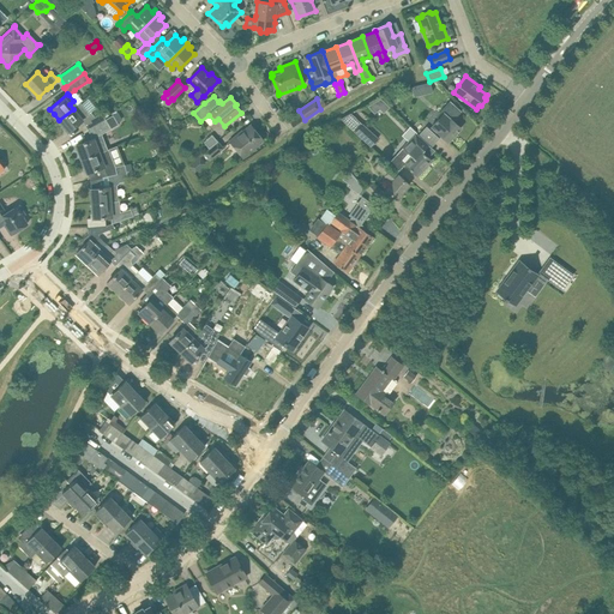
[(73,109),(59,120),(65,127),(64,127),(67,132),(77,125),(83,120),(88,130),(92,126),(106,120),(104,118),(108,115),(106,112),(102,113),(98,114),(95,116),(91,112),(89,114),(82,104),(80,103),(73,109)]
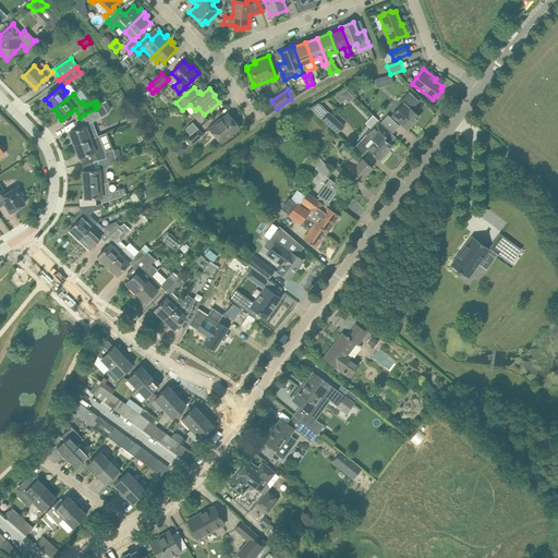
[(391,116),(398,120),(399,122),(407,129),(419,117),(412,110),(420,101),(411,94),(403,102),(399,108),(391,116)]
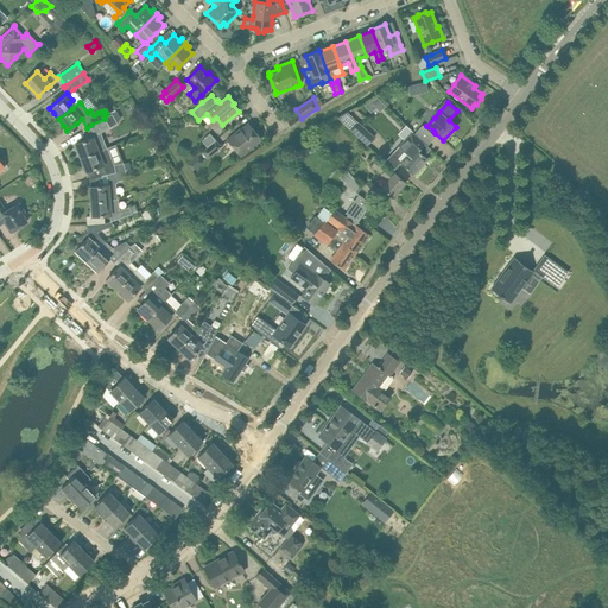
[(339,116),(367,144),(375,137),(353,116),(354,116),(348,111),(339,116)]
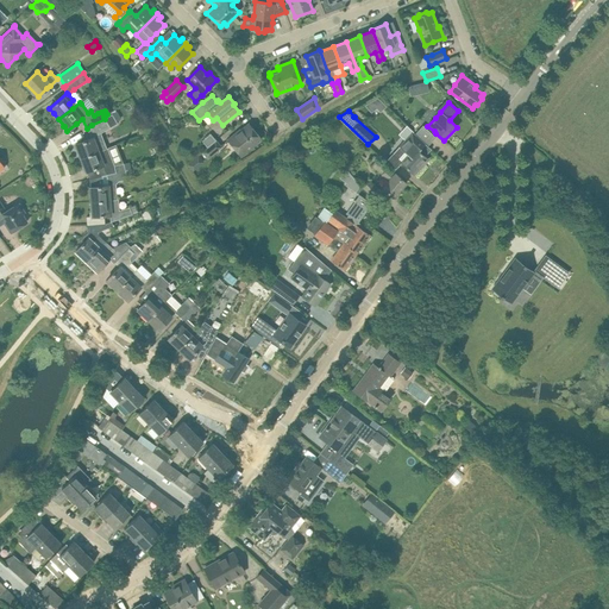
[(99,151),(107,148),(101,133),(118,124),(112,114),(108,117),(105,119),(92,125),(87,129),(93,138),(75,144),(77,150),(79,150),(81,158),(99,151)]
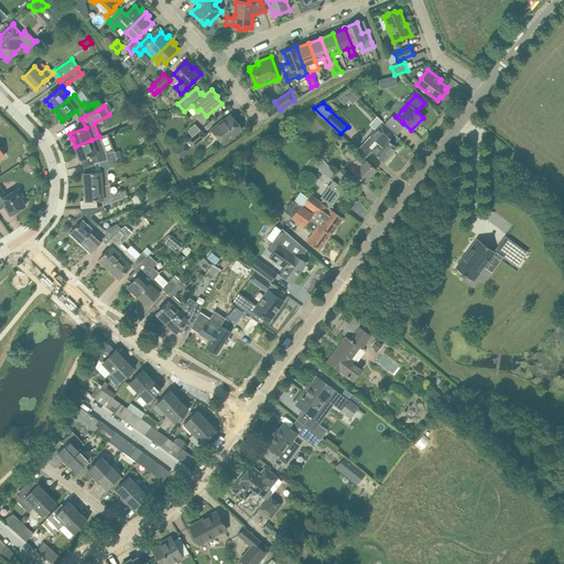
[(218,123),(210,130),(223,144),(241,129),(230,115),(219,125),(218,123)]
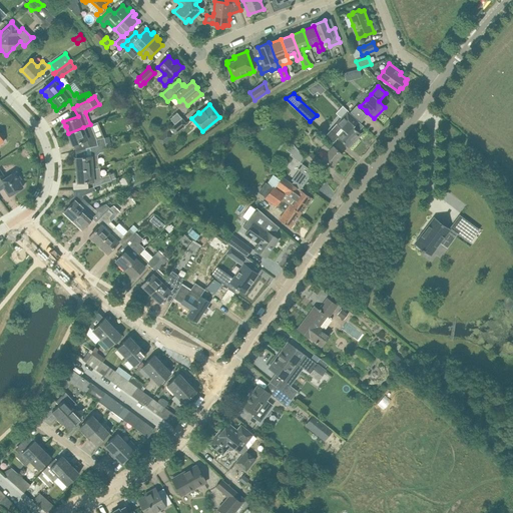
[(356,105),(350,112),(361,122),(367,115),(356,105)]
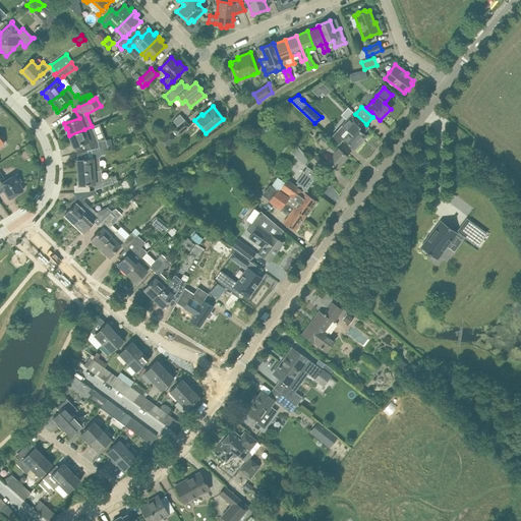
[(366,136),(363,133),(369,128),(363,123),(362,124),(353,114),(336,132),(343,138),(343,139),(354,150),(366,136)]
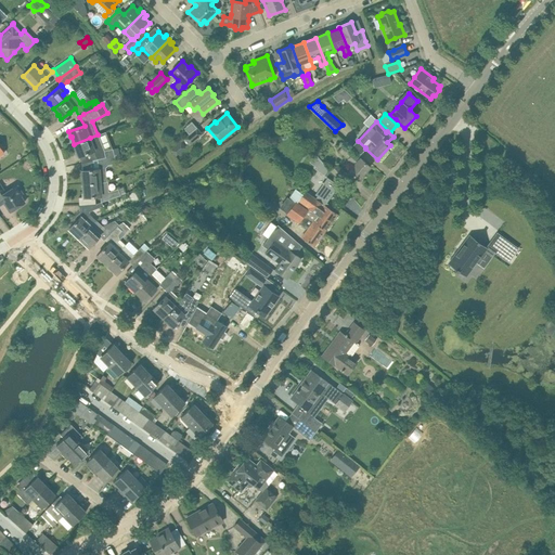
[(197,128),(192,123),(184,128),(189,134),(197,128)]
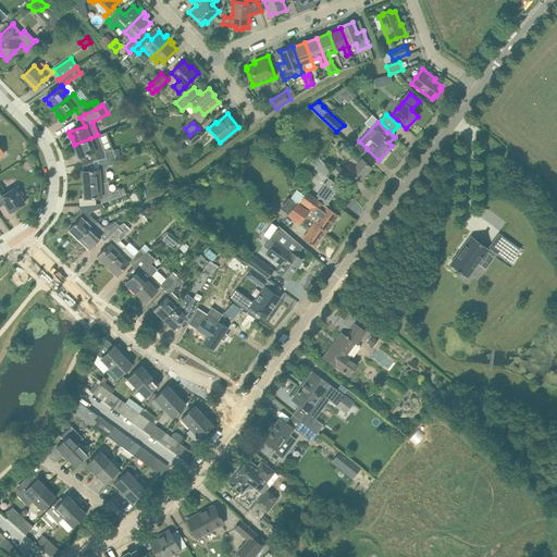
[(189,135),(185,139),(190,146),(202,135),(198,128),(189,135)]
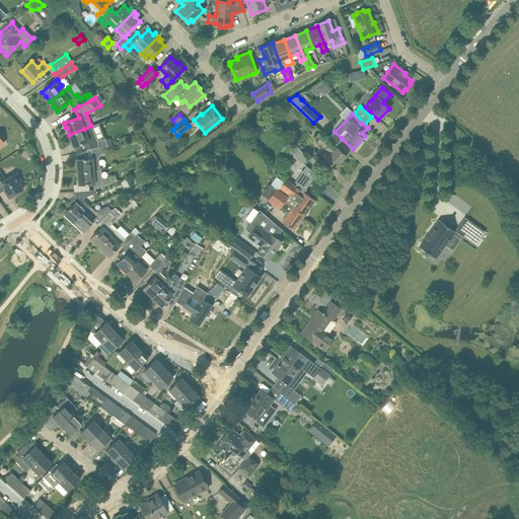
[(87,141),(91,149),(107,145),(105,139),(97,141),(91,126),(84,129),(69,135),(72,141),(71,142),(73,146),(87,141)]
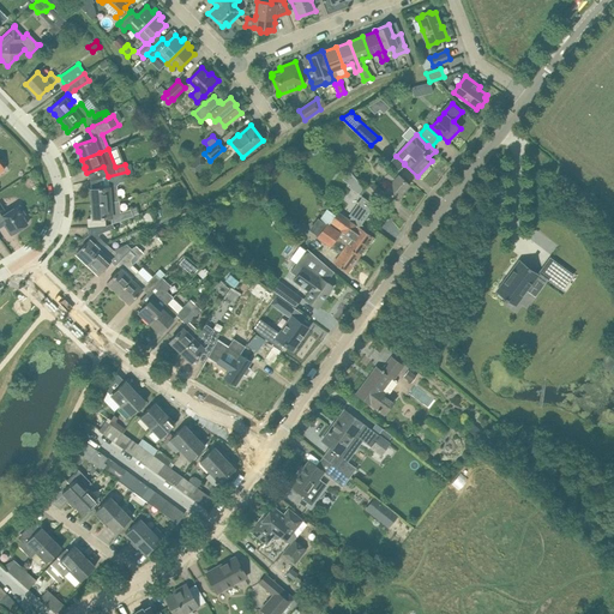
[(200,157),(190,166),(196,173),(206,163),(200,157)]
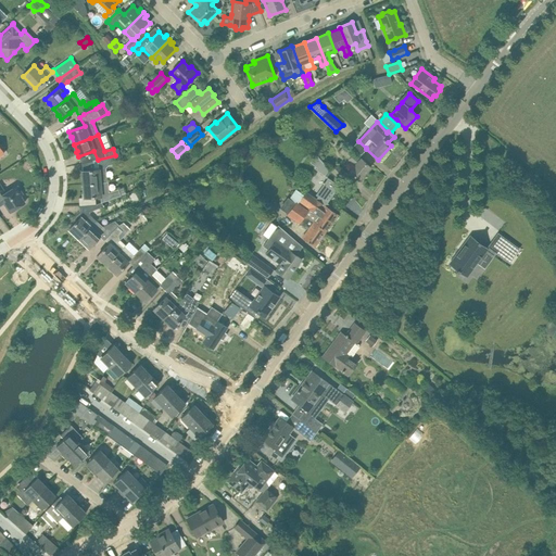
[(349,172),(351,173),(358,180),(370,167),(363,160),(361,159),(342,142),(337,147),(340,150),(339,151),(349,160),(354,165),(349,172)]
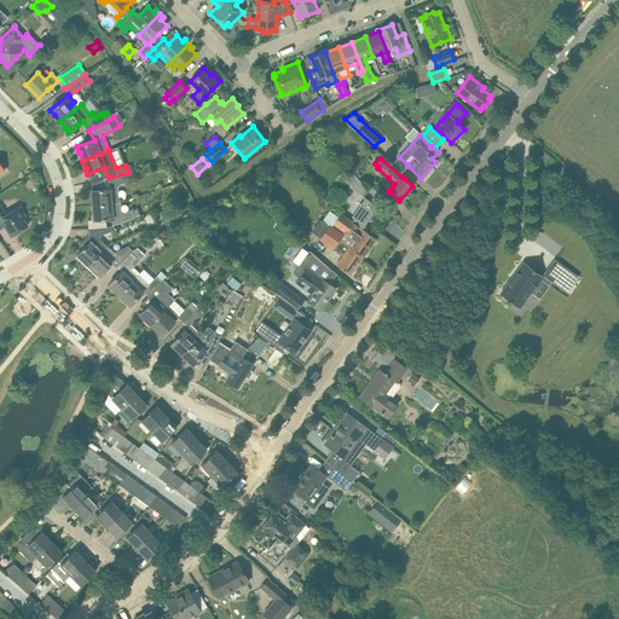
[(128,173),(109,178),(108,178),(109,185),(110,189),(91,190),(92,196),(93,206),(111,203),(119,203),(117,187),(121,184),(129,181),(136,179),(133,172),(128,173)]
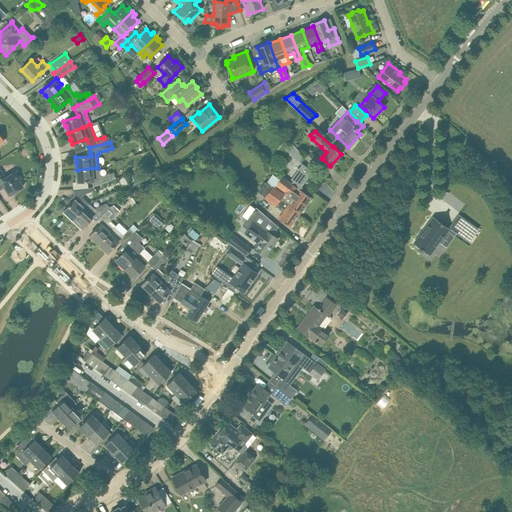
[(311,152),(306,158),(314,166),(320,160),(311,152)]
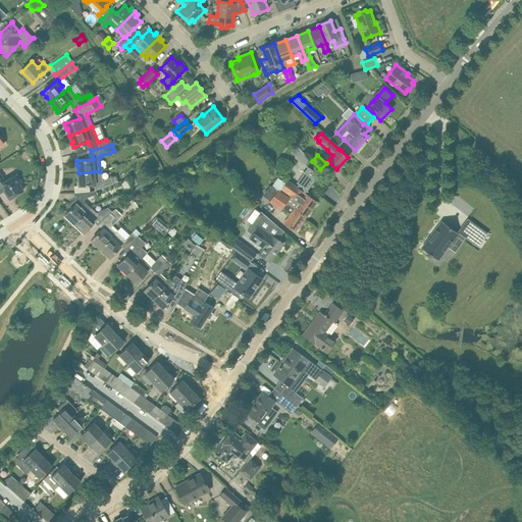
[(284,184),(280,189),(291,196),(285,203),(301,213),(298,216),(304,220),(311,210),(317,201),(304,192),(305,189),(307,191),(319,174),(308,167),(307,167),(308,168),(305,172),(304,171),(303,172),(304,173),(298,183),(297,183),(299,185),(297,187),(296,189),(285,181),(284,184)]
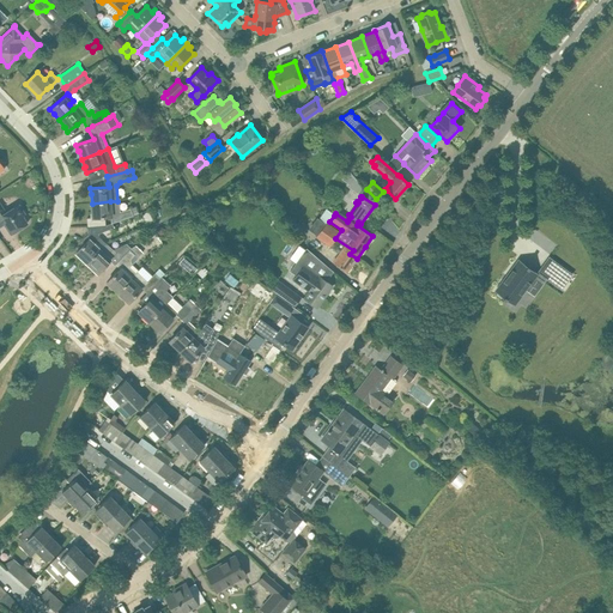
[(92,218),(104,217),(111,217),(111,224),(113,223),(119,220),(138,214),(135,206),(120,212),(120,201),(117,201),(110,201),(92,204),(93,212),(92,212),(92,218)]
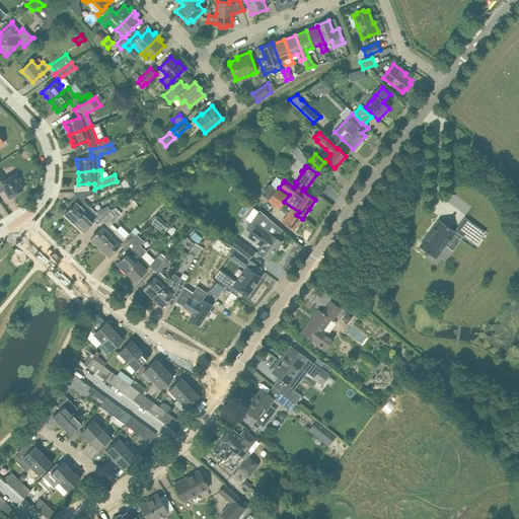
[(0,192),(4,190),(9,198),(23,190),(19,182),(21,181),(15,173),(5,180),(0,172),(0,192)]
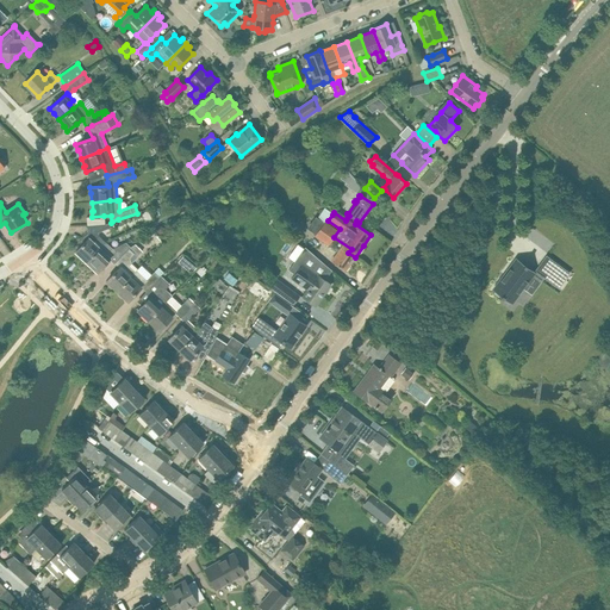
[(325,222),(321,228),(316,235),(315,236),(338,251),(331,261),(346,271),(355,257),(348,253),(352,249),(334,237),(340,229),(328,221),(327,223),(325,222)]
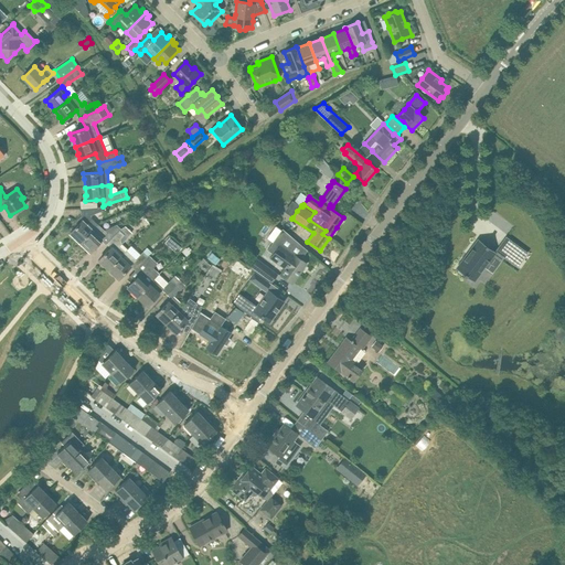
[(71,232),(70,233),(74,237),(75,236),(81,242),(97,224),(92,219),(92,215),(105,210),(104,205),(103,206),(97,208),(81,210),(82,221),(78,224),(71,232)]
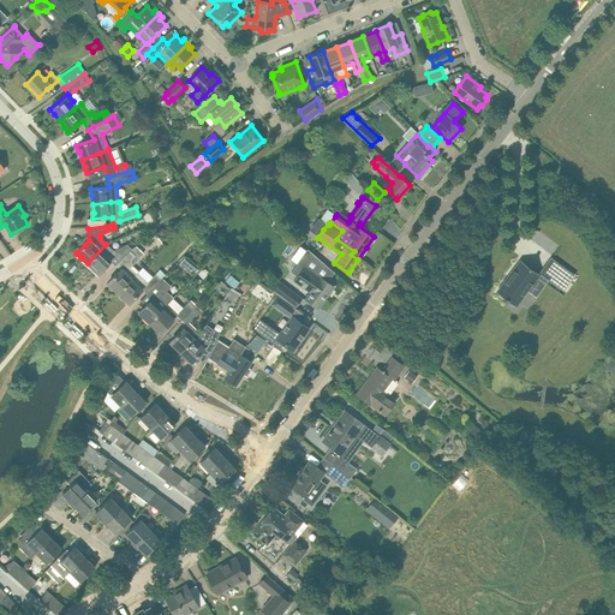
[(115,267),(117,264),(132,250),(126,244),(114,251),(106,244),(88,263),(94,269),(94,270),(97,274),(111,262),(115,267)]
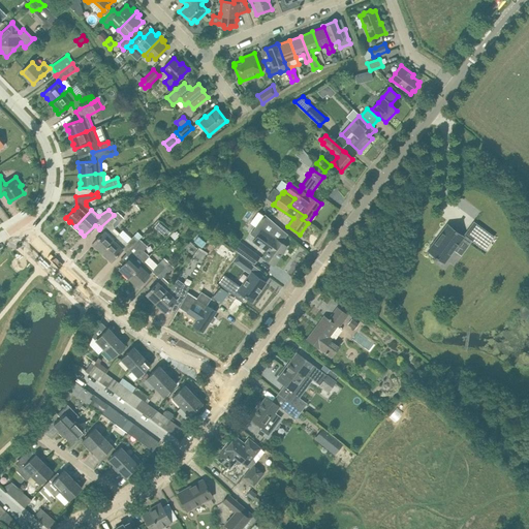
[(104,231),(103,232),(92,244),(96,247),(97,247),(102,252),(119,235),(120,234),(114,228),(113,223),(115,222),(117,223),(125,214),(120,210),(114,214),(114,215),(100,227),(104,231)]
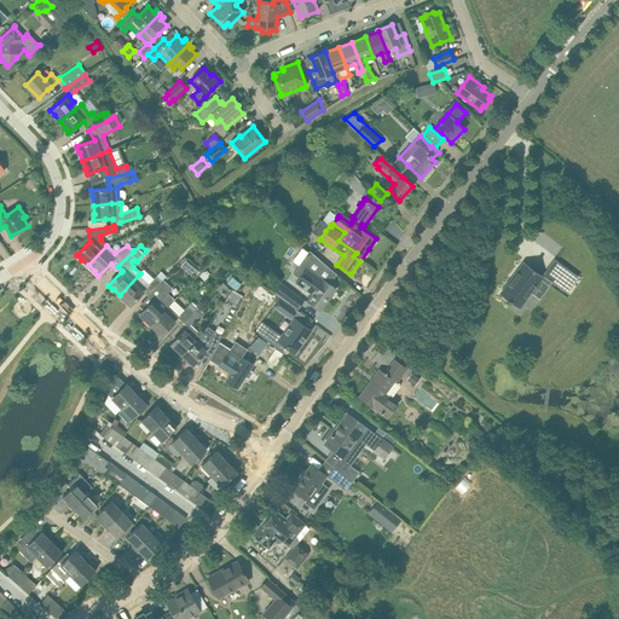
[(336,288),(330,284),(336,275),(310,250),(293,273),(311,287),(308,291),(312,294),(307,301),(320,311),(330,296),(334,291),(336,288)]
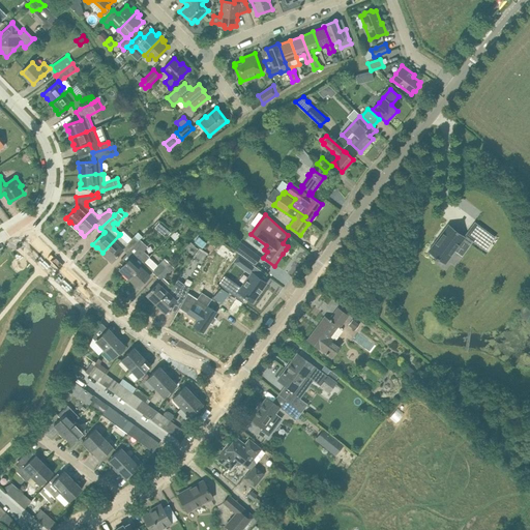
[(168,237),(173,231),(160,222),(155,228),(168,237)]
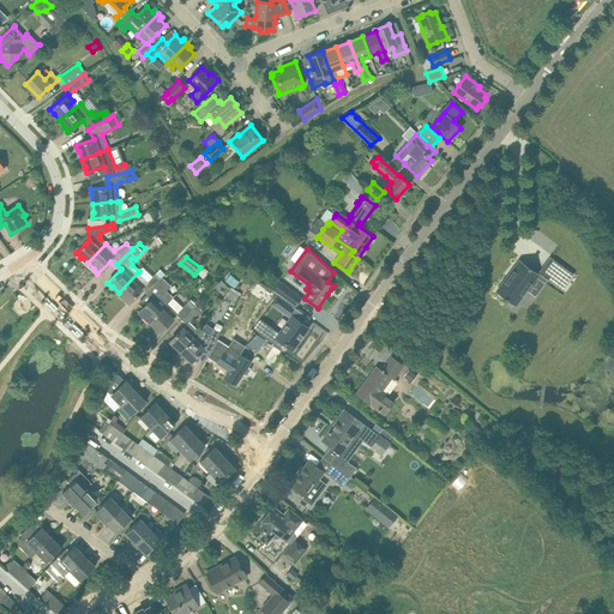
[(549,258),(540,272),(548,280),(563,289),(573,275),(549,258)]
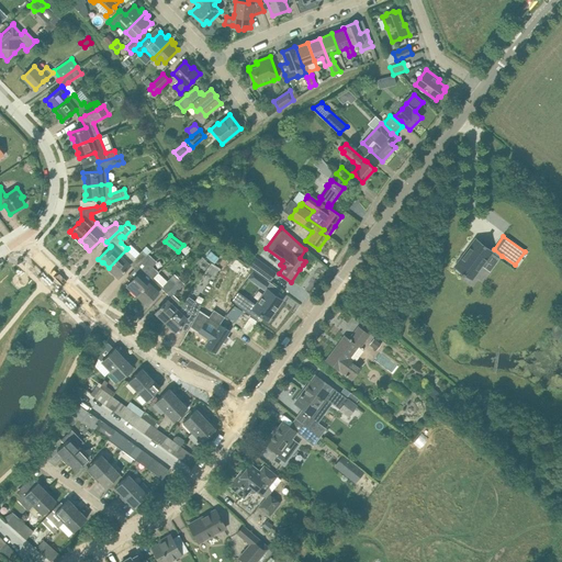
[(475,238),(454,267),(462,272),(461,273),(463,274),(464,274),(472,280),(482,266),(493,251),(492,251),(485,246),(485,245),(483,243),(483,244),(475,238)]
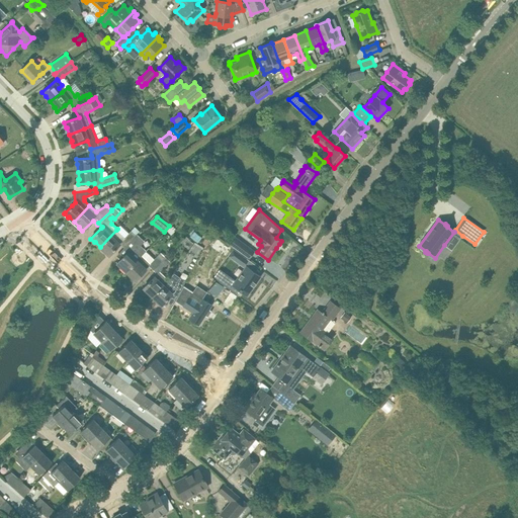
[(122,241),(126,245),(137,234),(140,232),(135,227),(126,236),(123,233),(121,235),(116,230),(100,247),(105,252),(108,256),(122,241)]
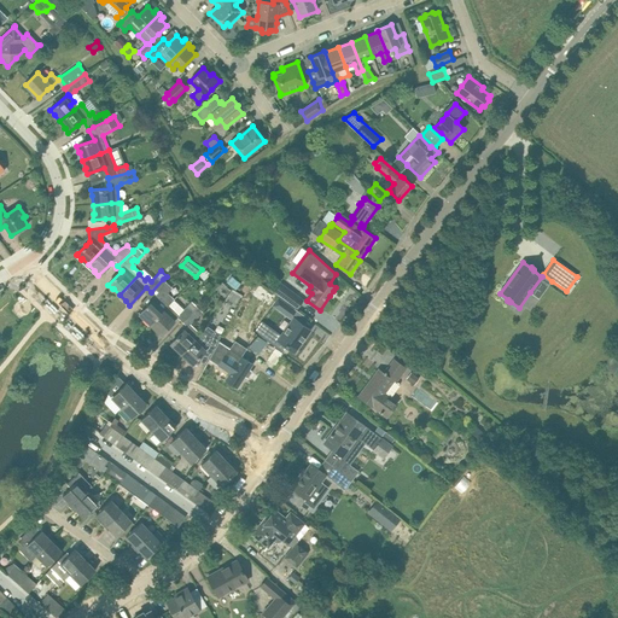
[(163,279),(151,292),(156,297),(139,314),(150,325),(169,305),(174,299),(168,293),(173,287),(163,279)]
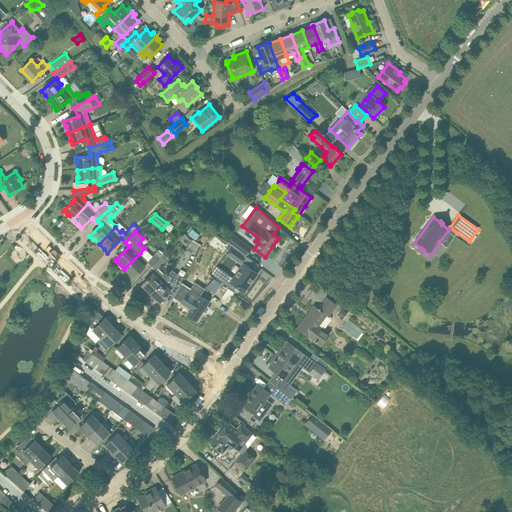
[(232,236),(227,243),(245,256),(251,249),(232,236)]
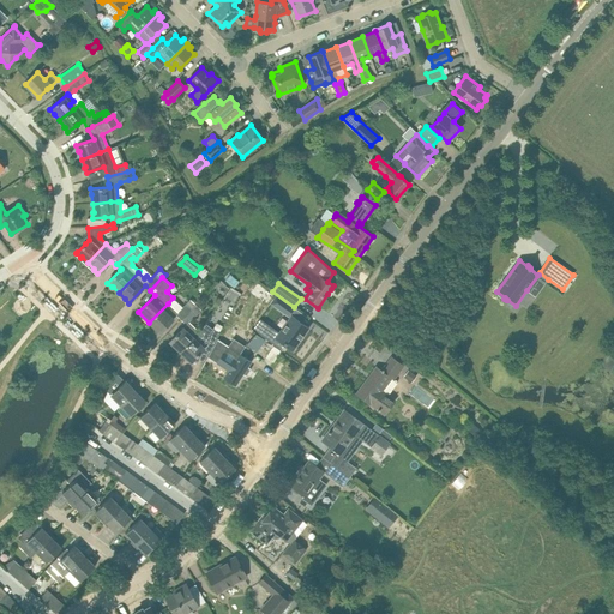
[(276,296),(272,301),(276,304),(275,305),(288,315),(288,314),(293,308),(276,296)]
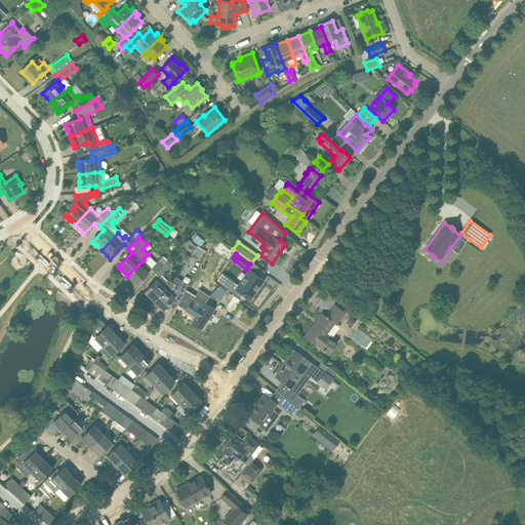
[(152,267),(144,259),(127,276),(136,284),(151,270),(155,274),(167,260),(162,256),(152,267)]
